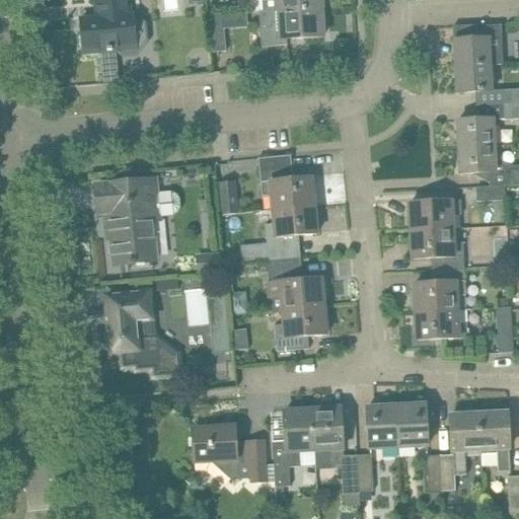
[(117,51),(123,57),(138,55),(147,44),(144,21),(138,15),(132,16),(132,13),(130,14),(128,0),(94,0),(96,18),(80,19),(84,54),(117,51)]
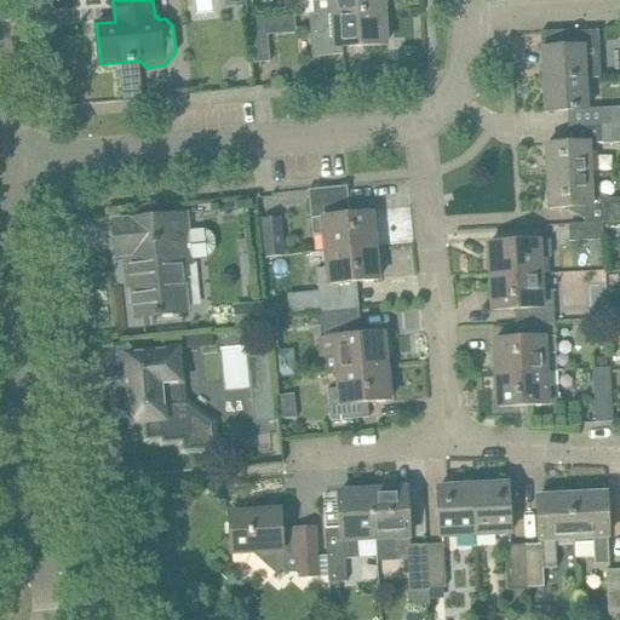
[(319,0),(320,15),(334,13),(384,11),(383,0),(319,0)]
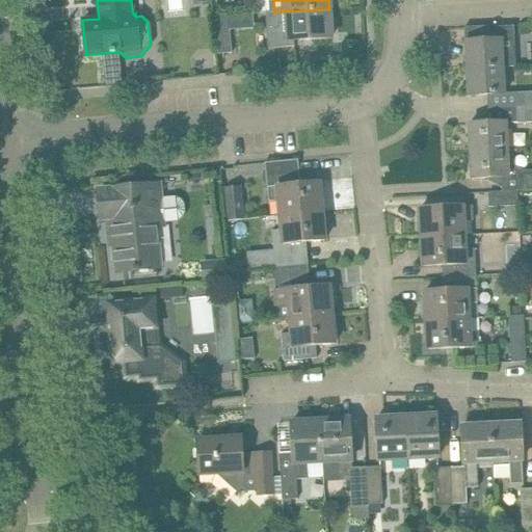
[(329,9),(287,11),(287,26),(271,27),(272,42),(330,38),(329,9)]
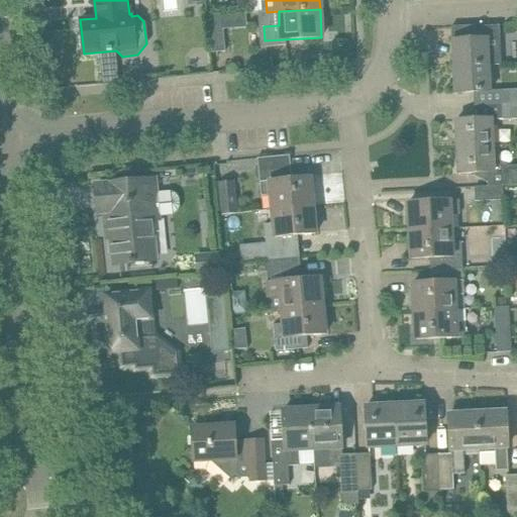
[(225,52),(223,31),(222,14),(208,16),(212,53),(225,52)]
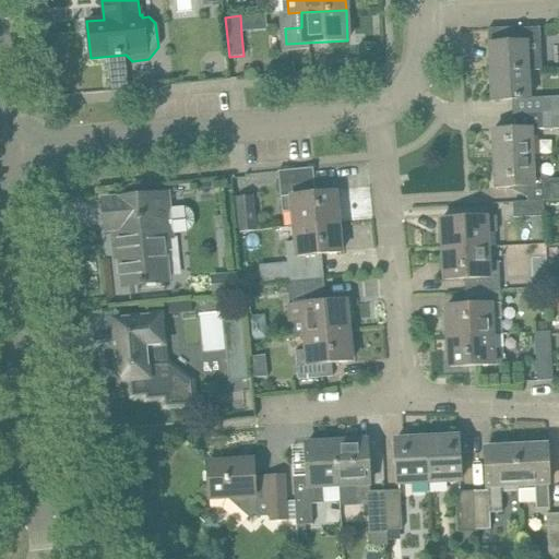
[(489,72),(528,70),(527,43),(540,42),(539,27),(488,30),(489,72)]
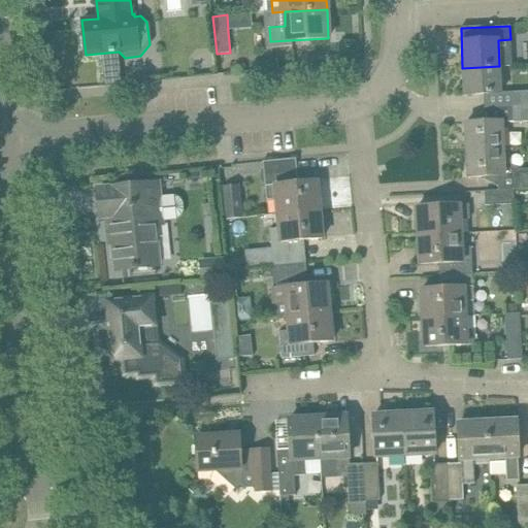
[(499,66),(462,68),(464,95),(500,94),(499,66)]
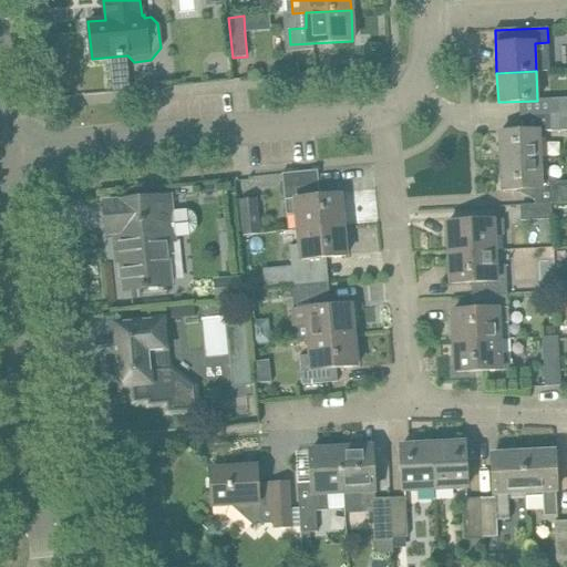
[(550,115),(566,114),(566,96),(550,99),(550,115)]
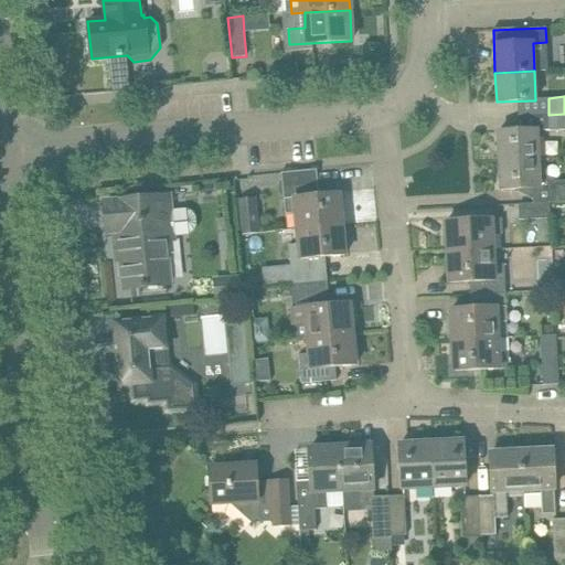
[(564,114),(548,115),(550,130),(564,129),(564,114)]
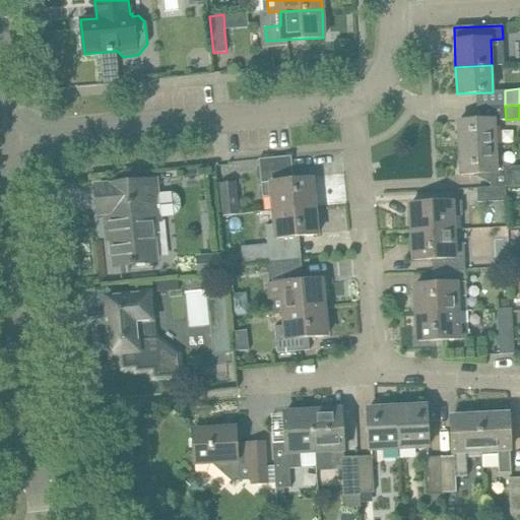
[(459,147),(496,146),(494,120),(458,122),(459,147)]
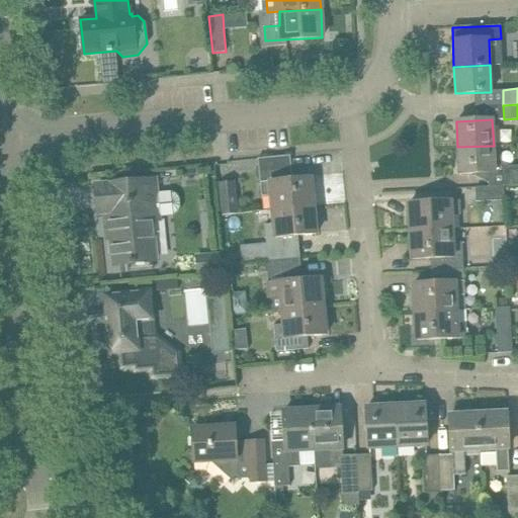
[(495,172),(494,146),(457,147),(458,174),(495,172)]
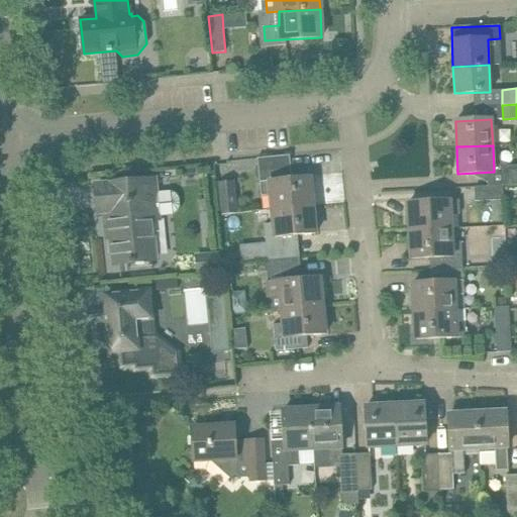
[(272,209),(313,205),(310,178),(287,180),(286,170),(291,169),(289,156),(257,159),(261,196),(270,195),(272,209)]
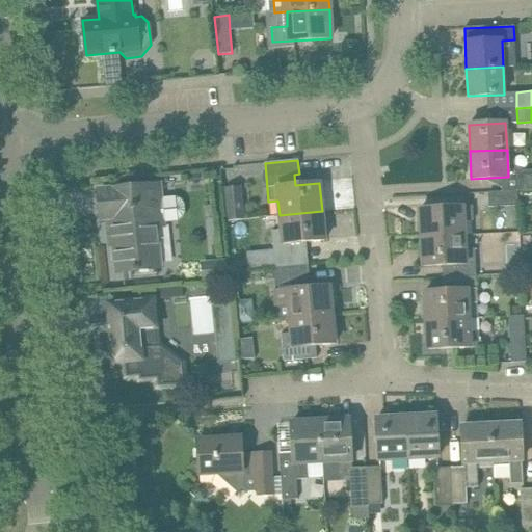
[(531,190),(531,174),(520,175),(521,191),(531,190)]
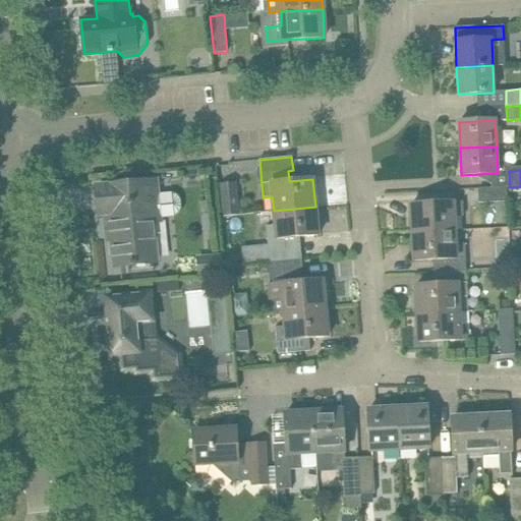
[(234,177),(219,178),(222,216),(237,214),(234,177)]
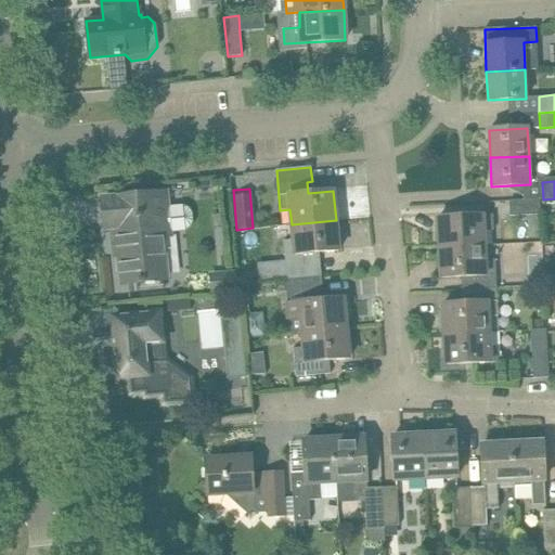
[(105,198),(103,198),(106,229),(107,229),(107,228),(117,227),(123,283),(144,281),(166,279),(160,230),(169,230),(184,228),(190,224),(192,218),(192,210),(189,205),(181,202),(167,204),(166,194),(105,199),(105,198)]
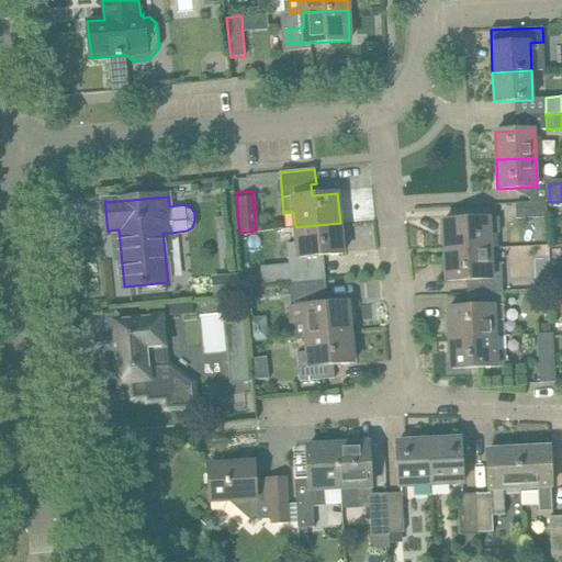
[(548,217),(547,202),(515,203),(516,218),(548,217)]
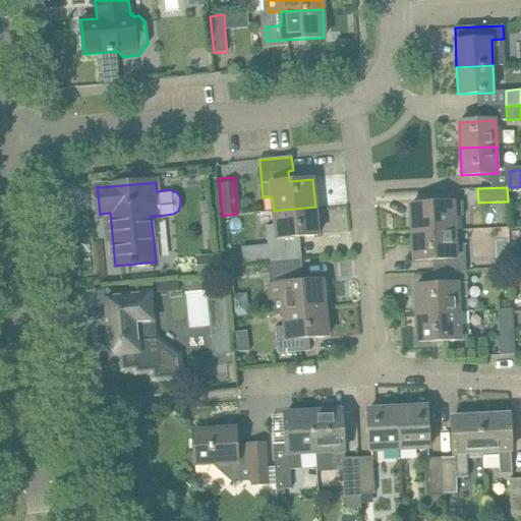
[(413,233),(455,231),(453,201),(411,205),(413,233)]
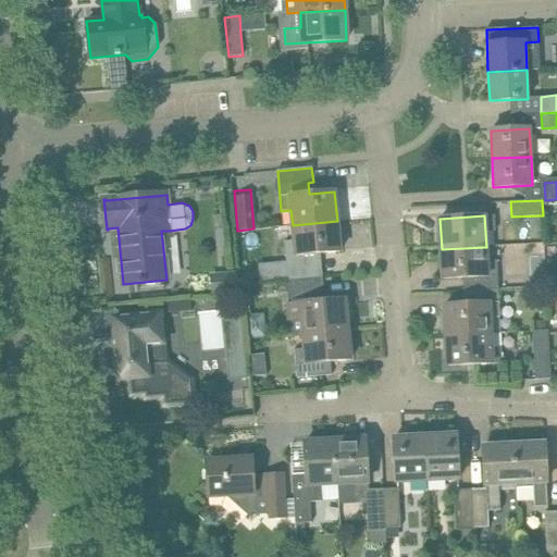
[(337,221),(293,225),(294,240),(284,240),(287,281),(318,277),(314,254),(339,251),(337,221)]
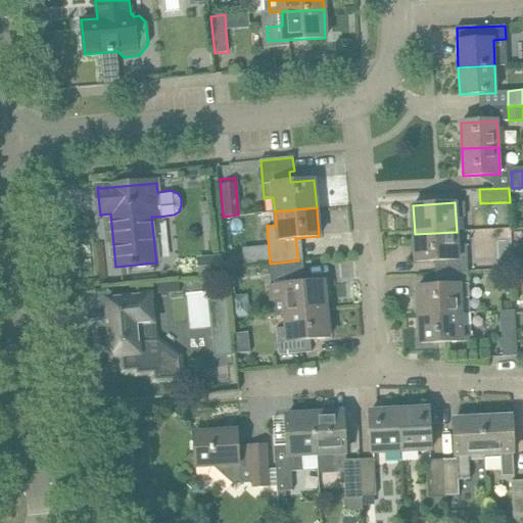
[(457,245),(457,232),(415,234),(416,262),(439,260),(440,273),(468,272),(466,244),(457,245)]
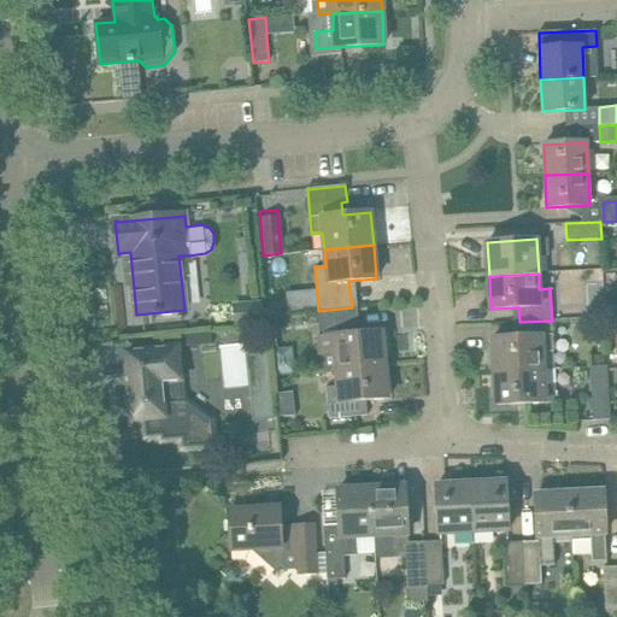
[(230,300),(233,322),(264,318),(262,297),(230,300)]
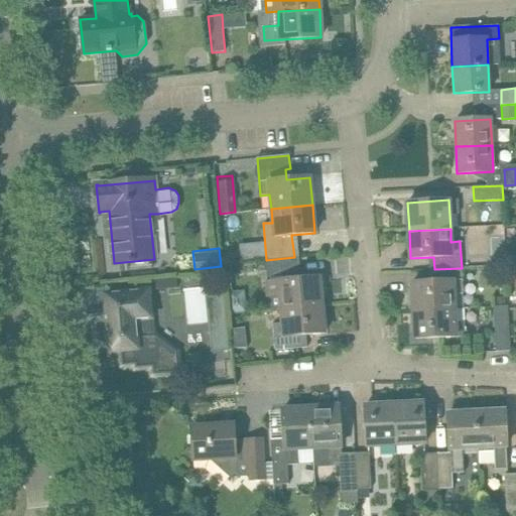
[(503,256),(489,257),(489,266),(504,265),(503,256)]
